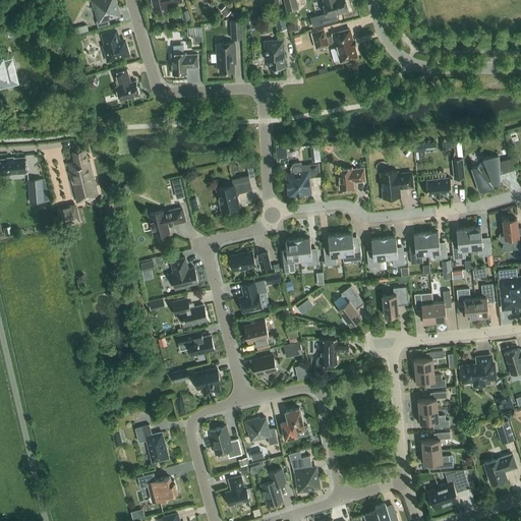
[(119,14),(114,0),(92,0),(95,8),(96,8),(100,20),(97,20),(98,26),(110,23),(108,17),(119,14)]
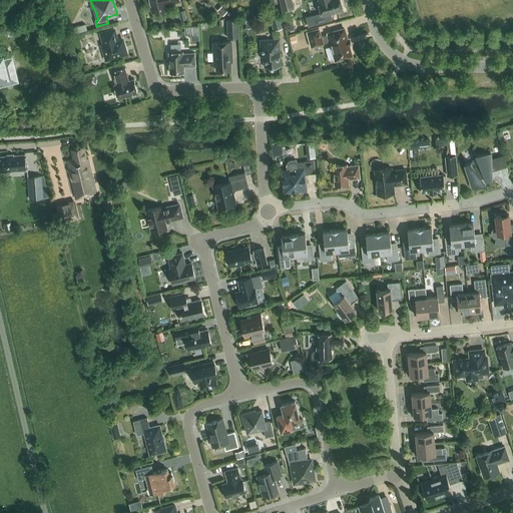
[(148,0),(152,12),(168,7),(167,5),(179,1),(178,0),(148,0)]
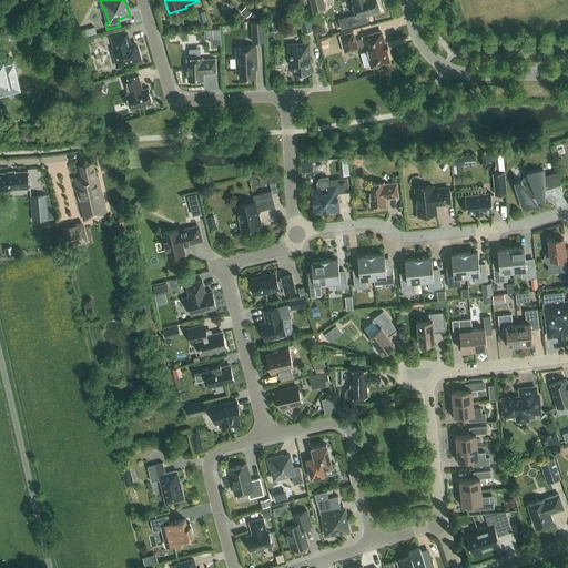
[(310,0),(313,12),(326,9),(323,0),(310,0)]
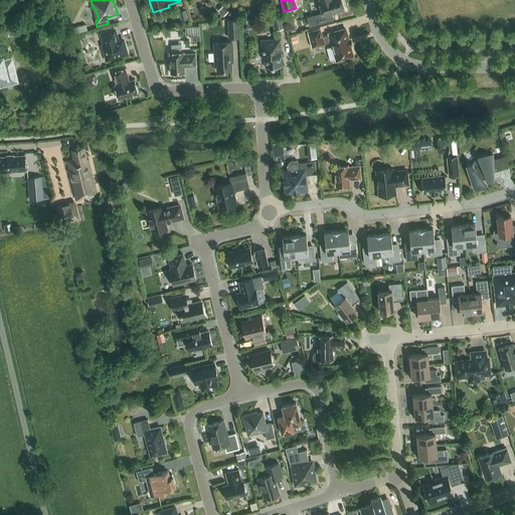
[(323,16),(344,10),(341,0),(319,0),(320,0),(319,1),(323,16)]
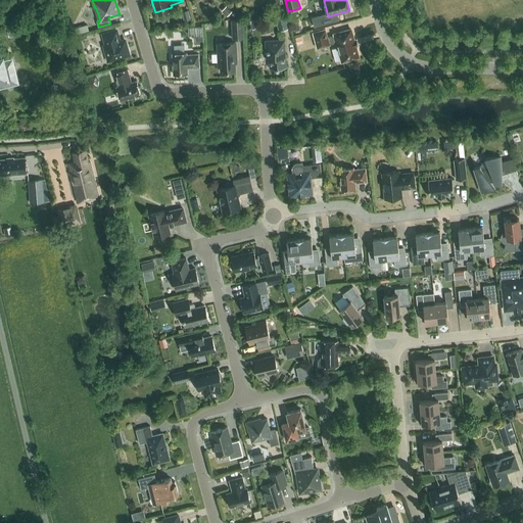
[(232,11),(226,6),(222,10),(228,16),(232,11)]
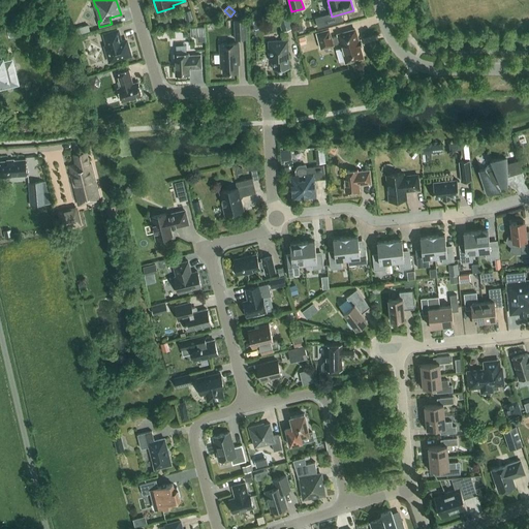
[(186,21),(193,19),(191,9),(184,11),(186,21)]
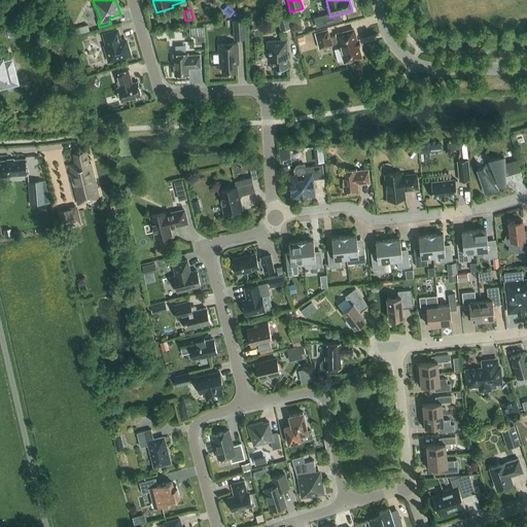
[(277,16),(281,31),(291,28),(287,13),(277,16)]
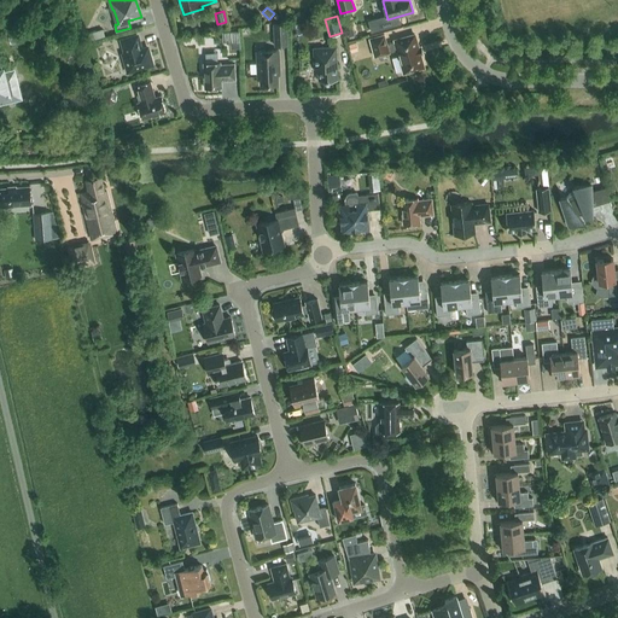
[(273,24),(274,46),(289,45),(287,23),(273,24)]
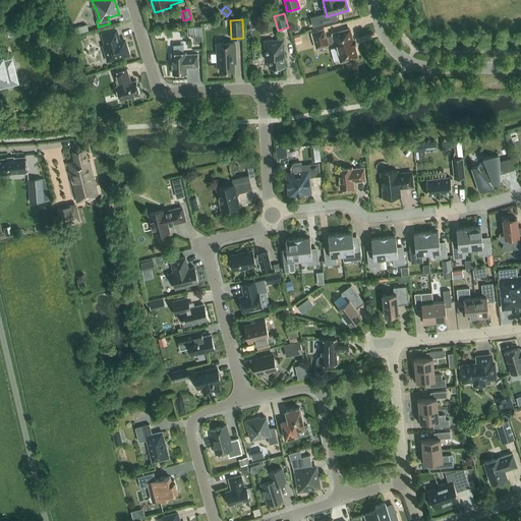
[(298,23),(292,26),(294,34),(301,30),(298,23)]
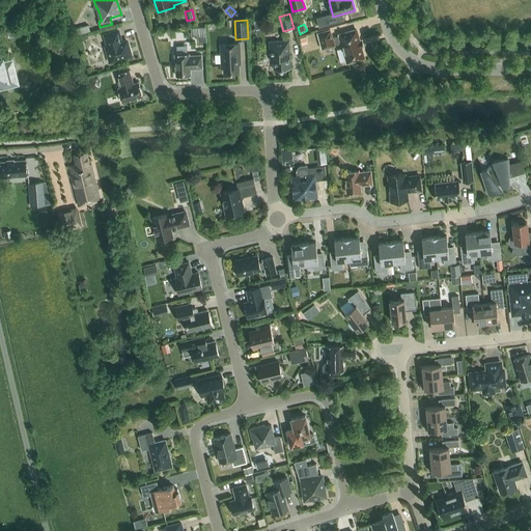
[(347,62),(364,57),(361,47),(364,46),(362,39),(359,40),(357,29),(339,34),(340,35),(333,37),(330,29),(317,33),(323,49),(335,46),(334,45),(341,43),(347,62)]
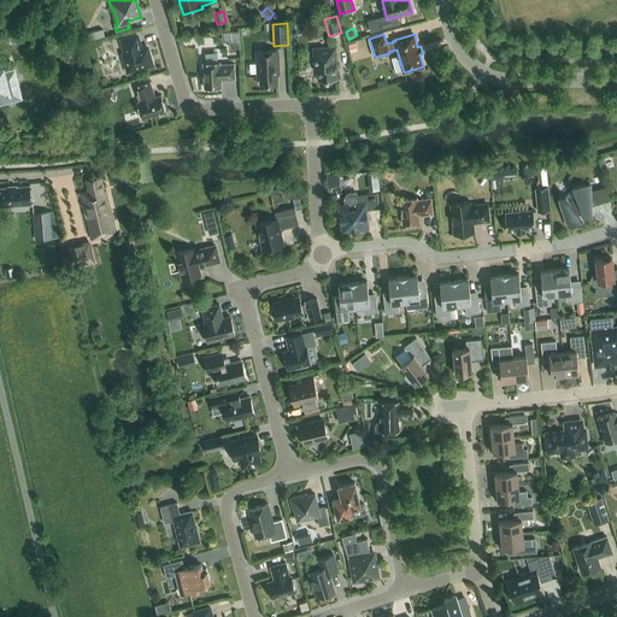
[(128,71),(152,64),(147,47),(140,50),(139,46),(140,45),(137,36),(122,40),(125,53),(123,54),(128,71)]
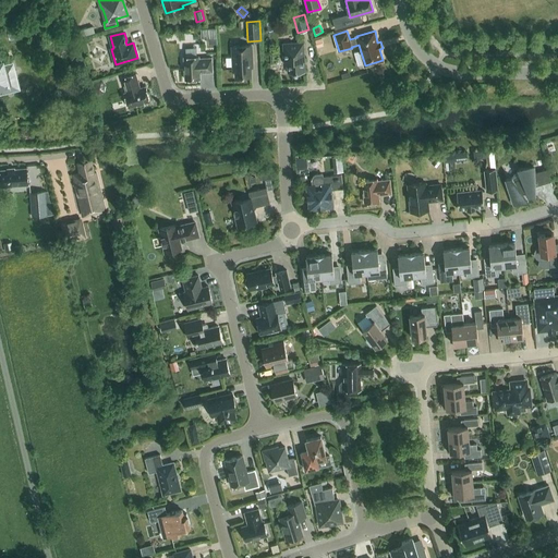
[(304,41),(301,43),(283,43),(283,61),(287,61),(288,73),(290,73),(290,74),(295,74),(295,72),(305,72),(304,41)]
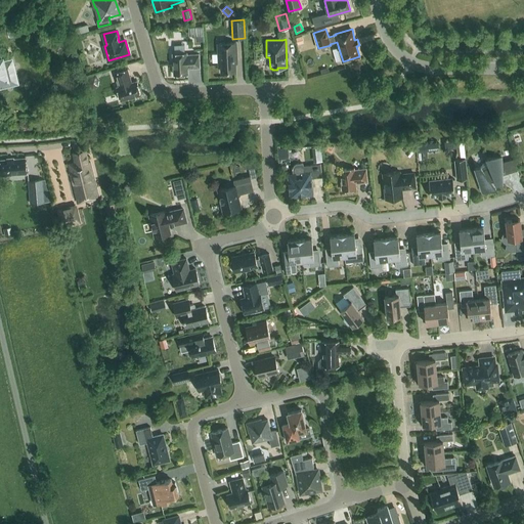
[(218,43),(219,66),(221,66),(221,72),(235,71),(235,63),(237,63),(236,42),(218,43)]
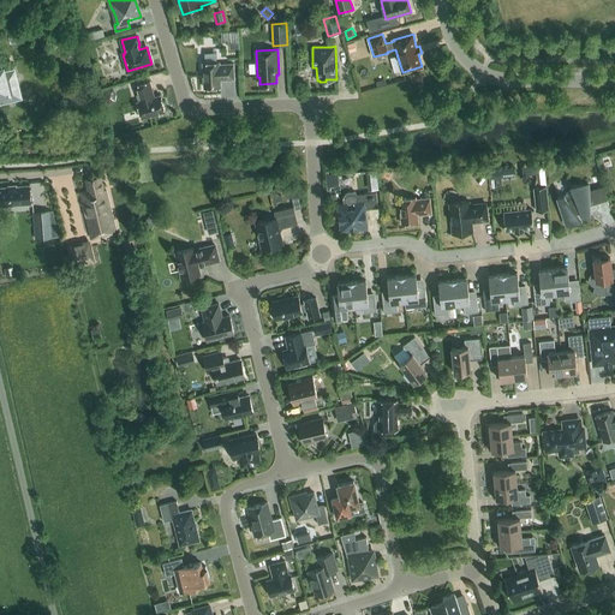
[(204,88),(221,87),(220,79),(225,79),(234,79),(233,64),(220,64),(220,61),(218,61),(218,53),(206,54),(206,63),(203,63),(204,88)]
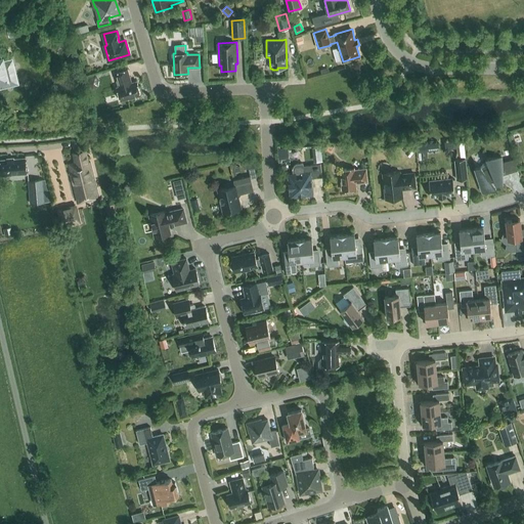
[(2,87),(17,83),(12,60),(4,62),(3,58),(0,59),(0,56),(0,82),(2,87)]
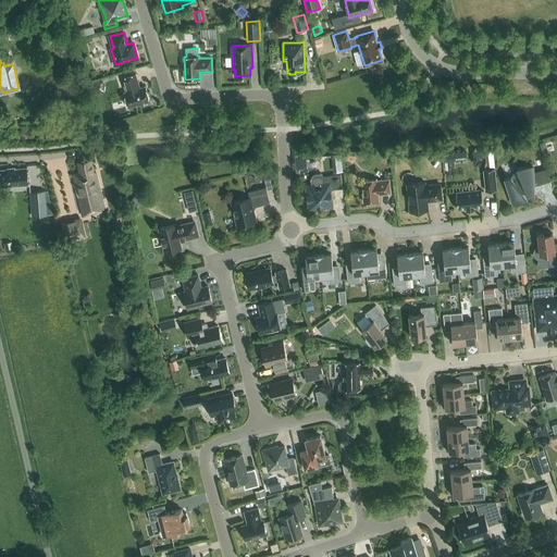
[(128,107),(150,101),(146,86),(138,88),(137,84),(138,83),(136,73),(122,77),(126,91),(124,93),(128,107)]
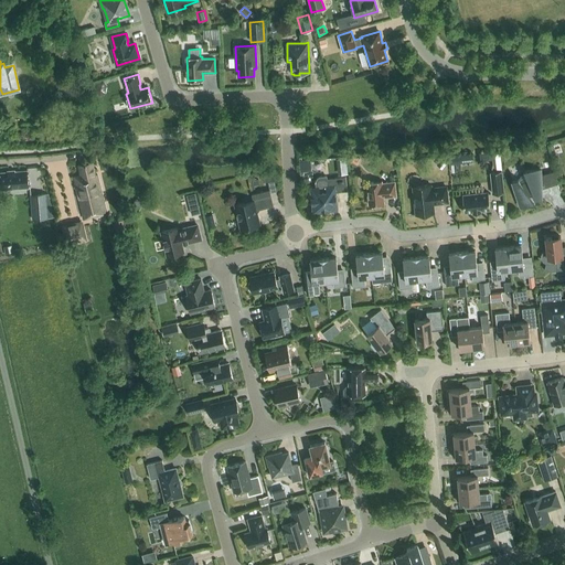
[(449,161),(472,160),(471,152),(449,152),(449,161)]
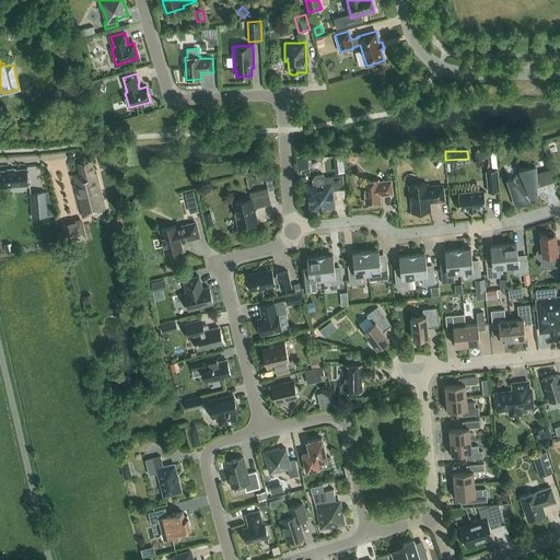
[(357,158),(350,154),(347,161),(353,164),(357,158)]
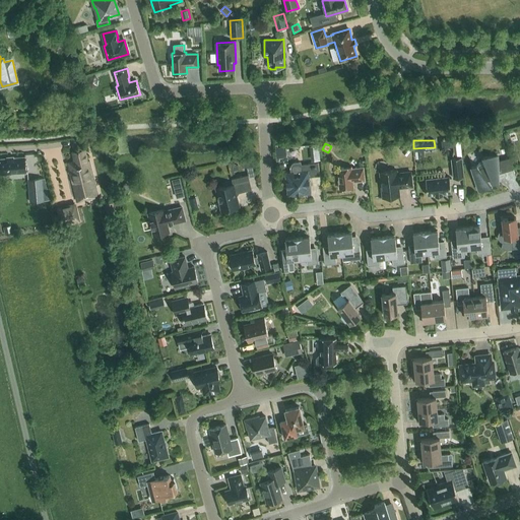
[(406,145),(401,151),(407,155),(412,149),(406,145)]
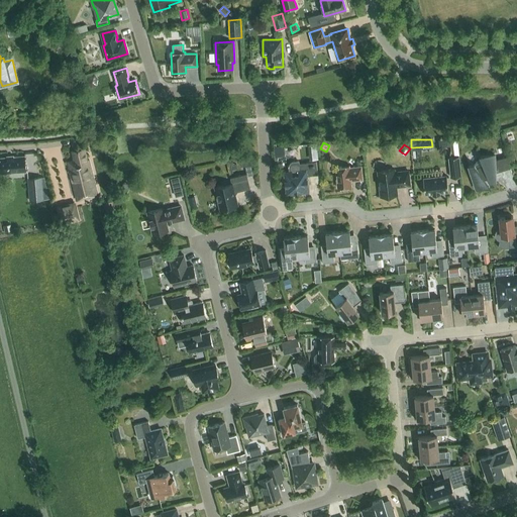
[(85,147),(76,149),(71,150),(74,161),(68,162),(77,200),(97,196),(89,160),(87,160),(85,147)]
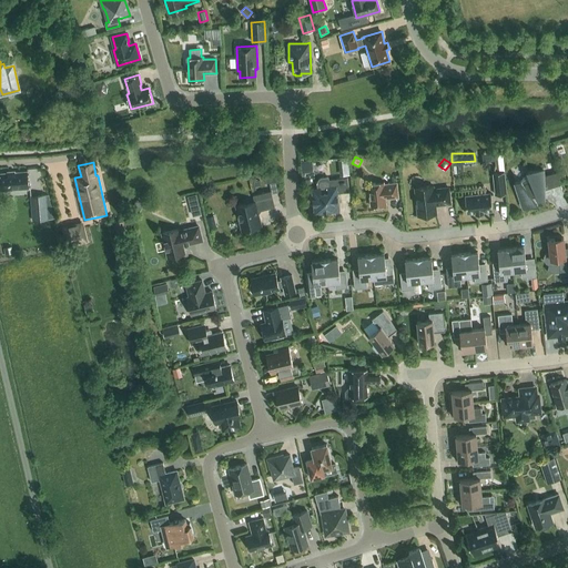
[(2,190),(29,188),(28,171),(1,173),(1,176),(0,175),(0,186),(2,186),(2,190)]
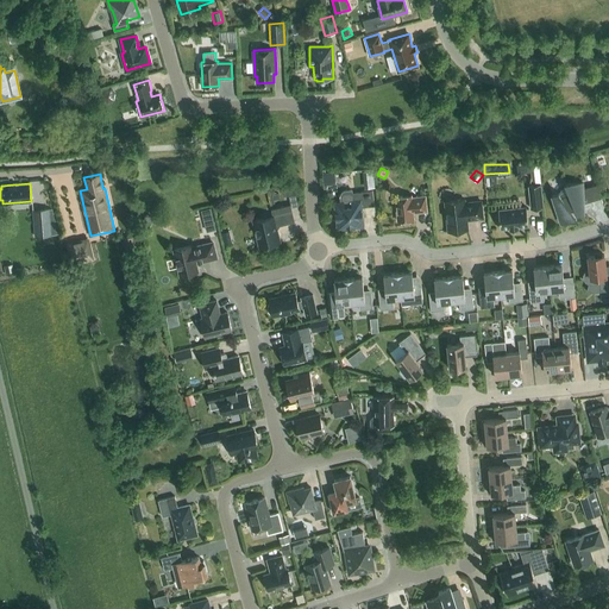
[(583,203),(602,198),(597,184),(583,188),(583,183),(565,183),(567,188),(559,194),(559,193),(552,195),(560,223),(577,218),(573,212),(584,212),(583,203)]
